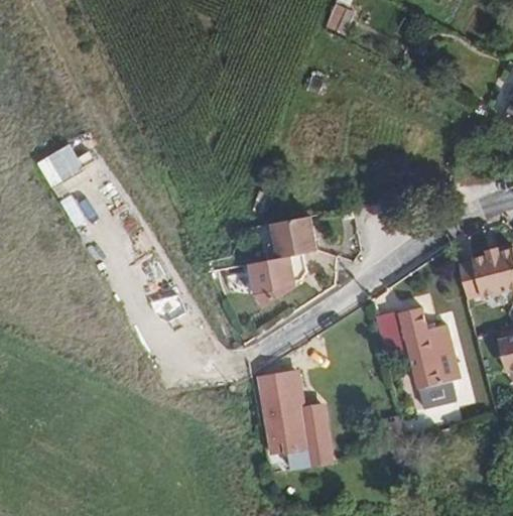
[(344,34),(354,10),(335,2),(325,26),(344,34)]
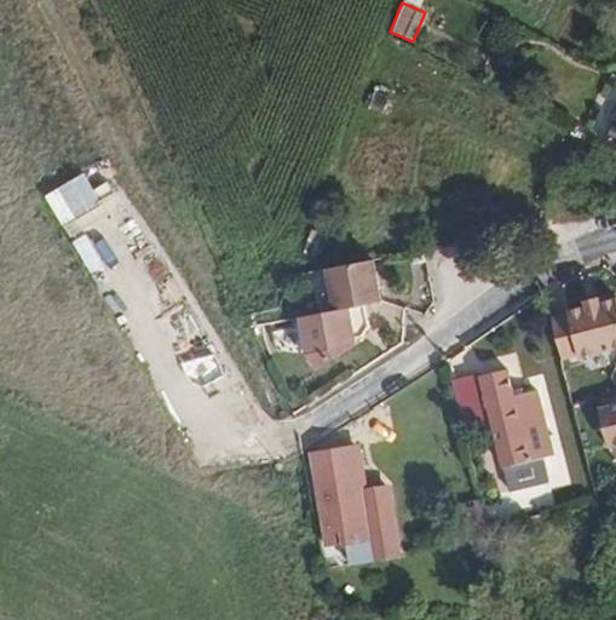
[(615,114),(615,90),(606,85),(586,124),(605,135),(615,114)]
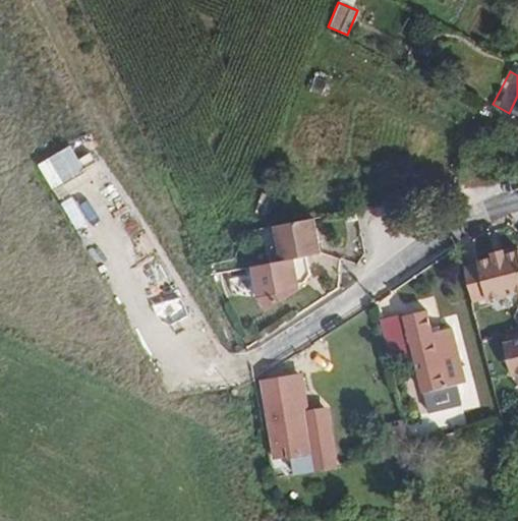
[(517,100),(509,120),(517,124),(517,100)]
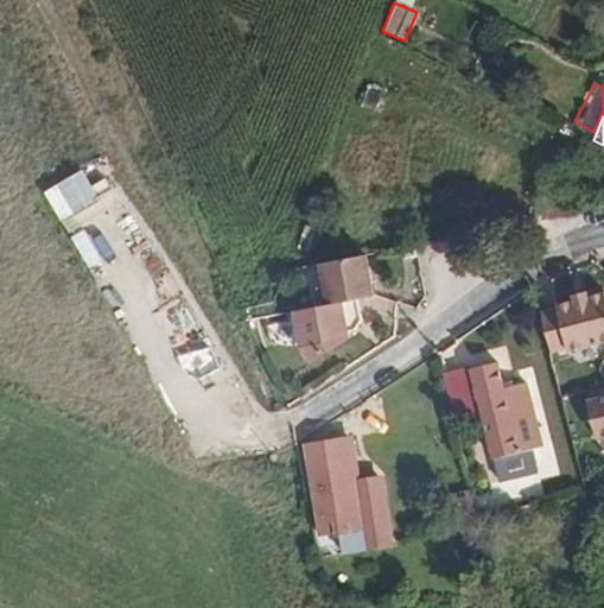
[(313,308),(355,298),(372,296),(363,255),(318,264),(322,286),(315,287),(311,296),(313,308)]
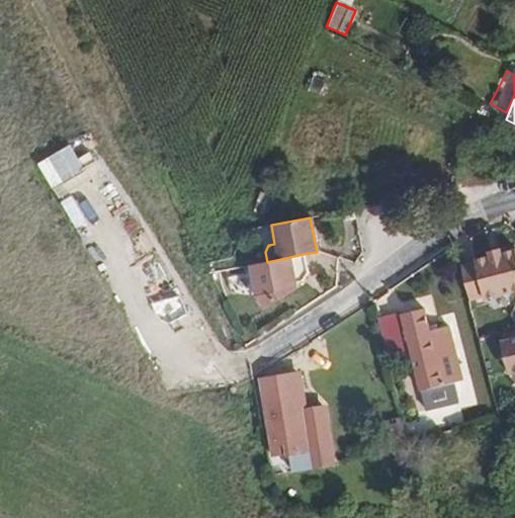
[(475,261),(459,264),(468,301),(514,290),(512,281),(514,279),(514,258),(507,260),(504,252),(498,253),(497,248),(486,251),(487,255),(474,258),(475,261)]
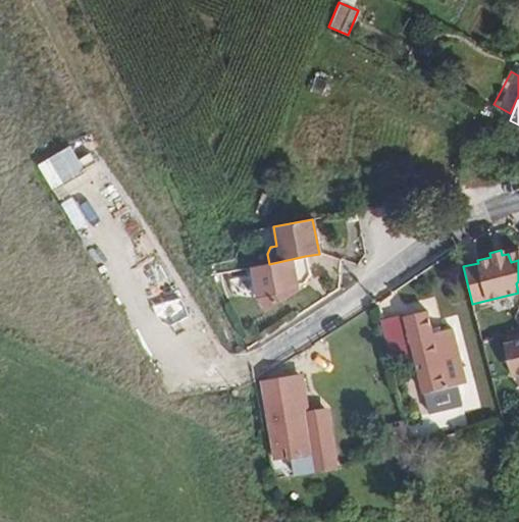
[(305,256),(269,264),(251,267),(256,298),(298,290),(297,284),(303,282),(309,275),(305,256)]
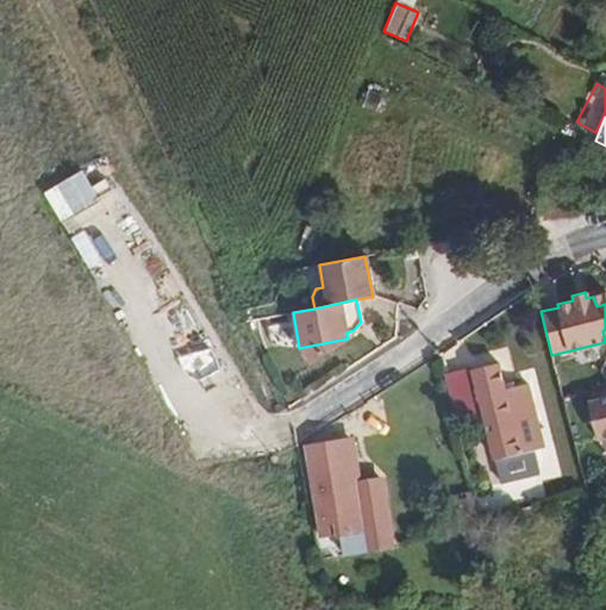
[(472,368),(443,374),(450,406),(476,400),(498,484),(524,478),(519,455),(543,450),(533,411),(511,415),(505,392),(498,366),(473,372),(472,368)]
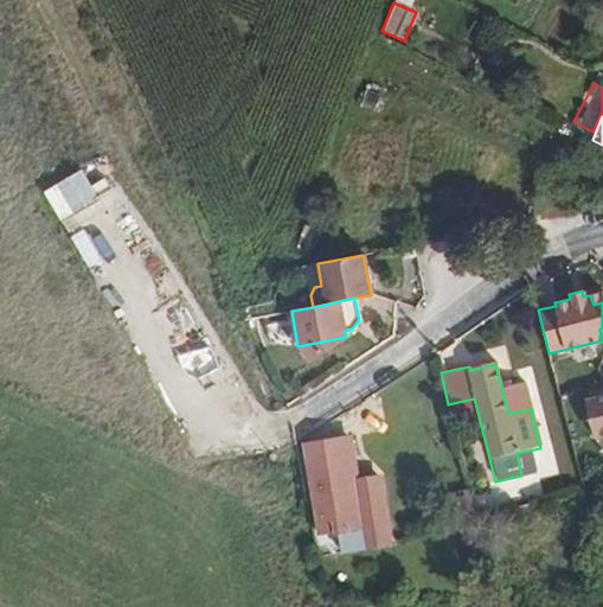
[(602,393),(582,398),(591,436),(602,433),(602,393)]
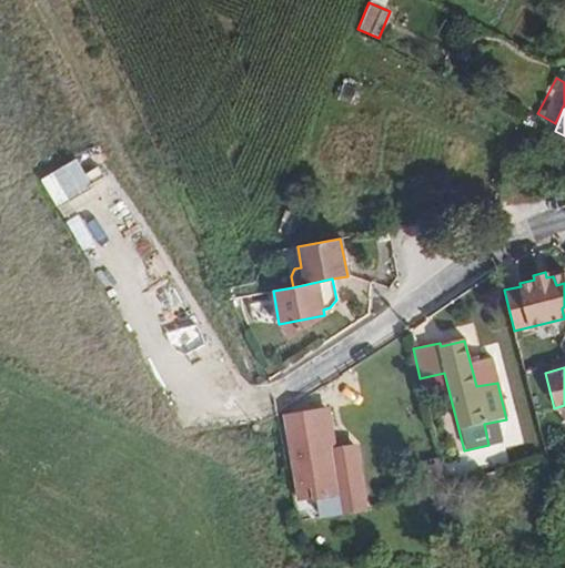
[(320,517),(323,516),(364,506),(353,447),(331,450),(324,411),(286,417),(299,494),(296,494),(298,501),(318,499),(320,517)]
